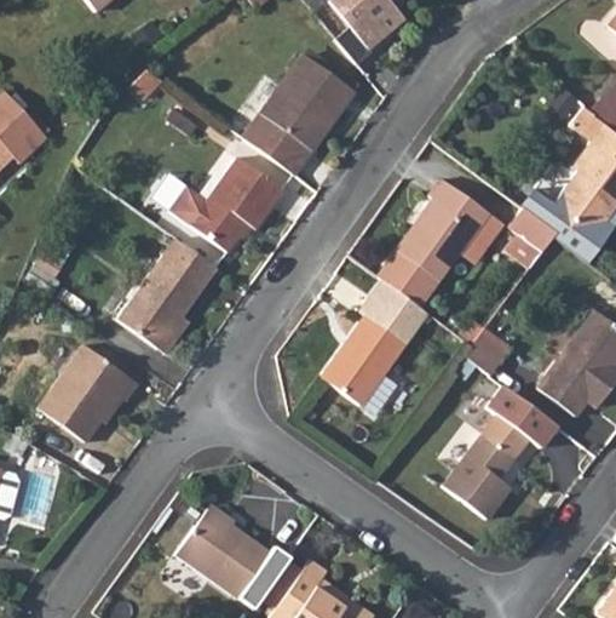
[(333,0),(350,23),(334,35),(355,61),(370,50),(367,45),(404,18),(395,4),(398,0),(333,0)]
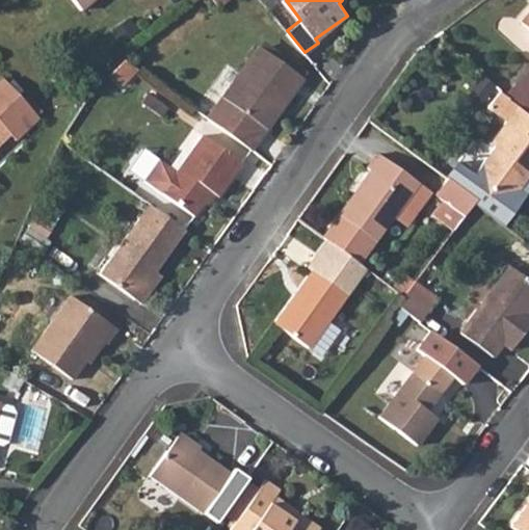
[(303,75),(259,46),(209,123),(252,153),(266,131),(261,127),(279,102),(285,105),(303,75)]
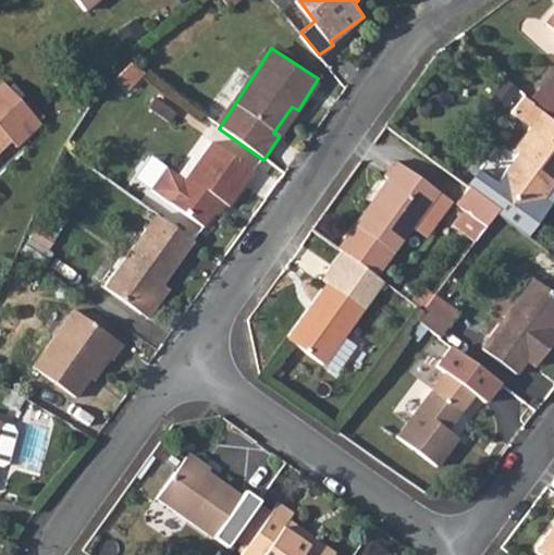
[(553,86),(540,103),(550,112),(553,115),(553,86)]
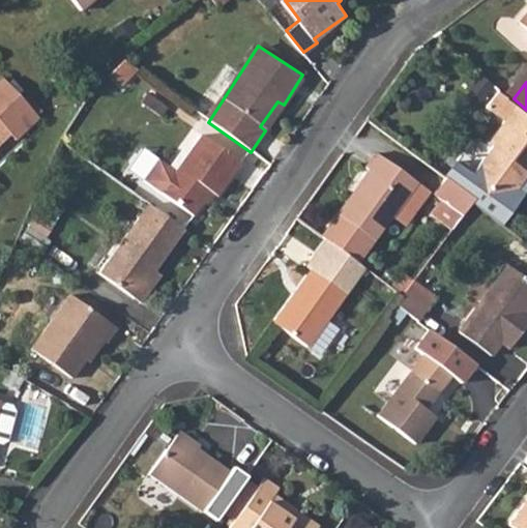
[(0,143),(7,137),(29,114),(0,84),(0,143)]
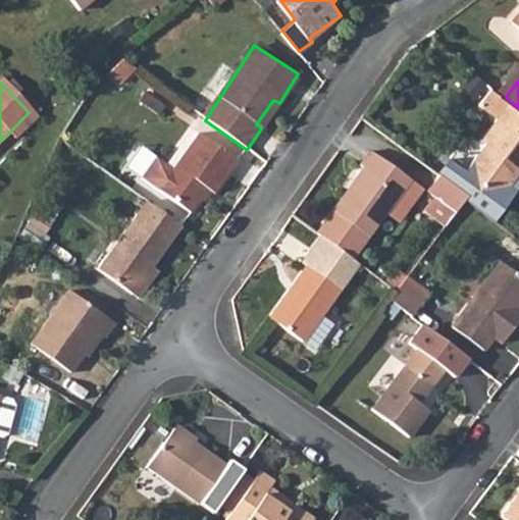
[(477,178),(518,133),(518,108),(515,105),(506,97),(498,90),(485,105),(511,125),(472,174),(477,178)]
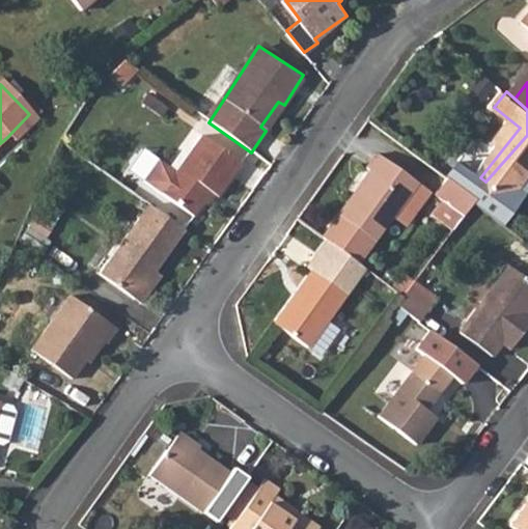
[(243,162),(202,134),(177,172),(160,161),(145,182),(196,216),(213,191),(220,195),(243,162)]
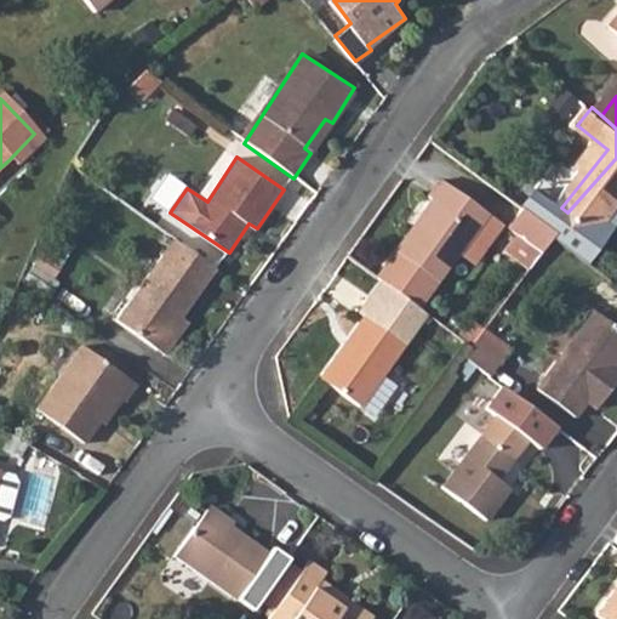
[(567,213),(586,227),(582,233),(605,250),(616,234),(616,225),(615,223),(616,221),(616,158),(567,213)]
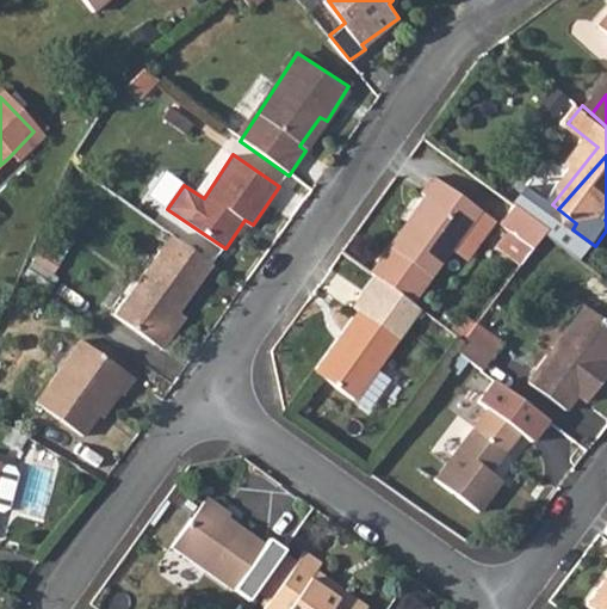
[(426,192),(435,200),(417,225),(414,221),(377,274),(417,303),(485,209),(439,176),(426,192)]
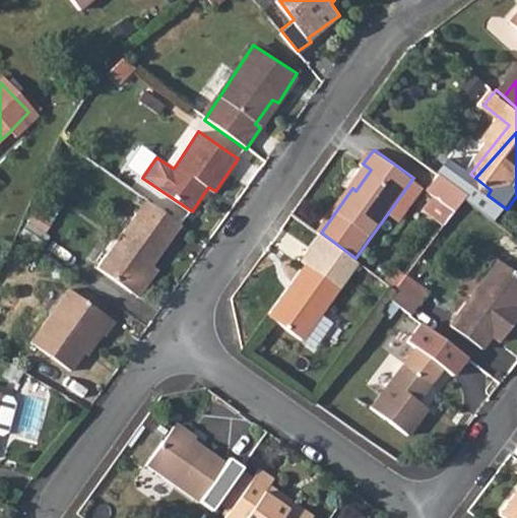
[(474,198),(446,177),(434,193),(462,214),(471,202),(474,198)]
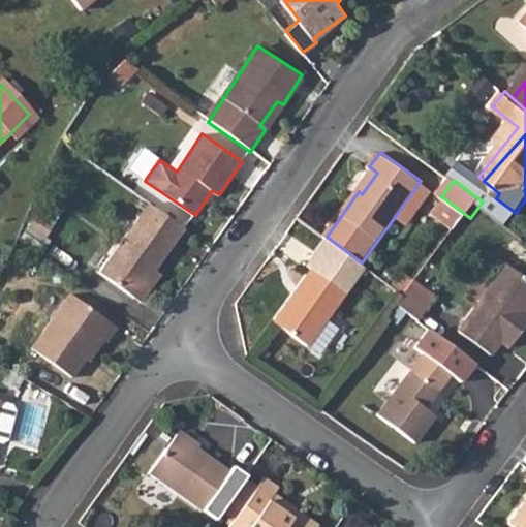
[(124,288),(129,272),(141,252),(152,236),(159,225),(167,217),(153,207),(133,228),(103,273),(124,288)]
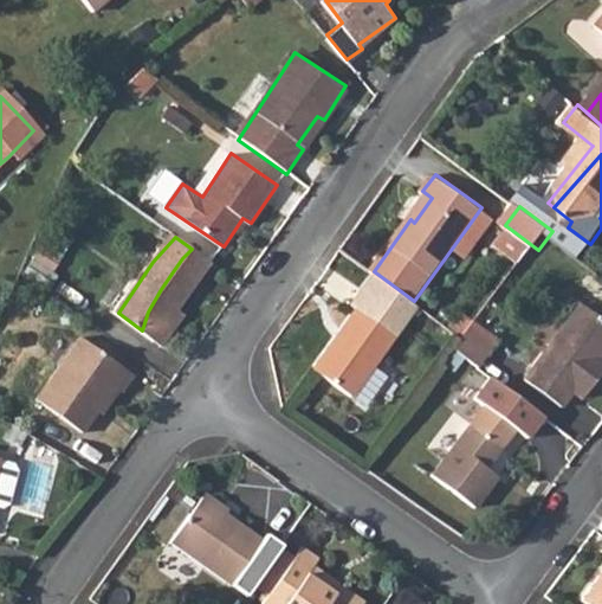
[(148,312),(169,327),(182,306),(213,262),(192,249),(182,258),(174,270),(161,289),(148,312)]
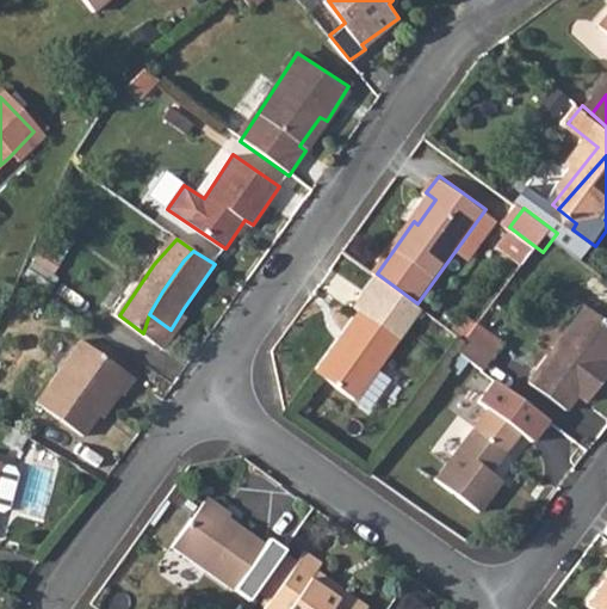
[(324,368),(384,407),(406,381),(383,367),(406,337),(390,325),(402,308),(371,287),(359,302),(367,309),(324,368)]
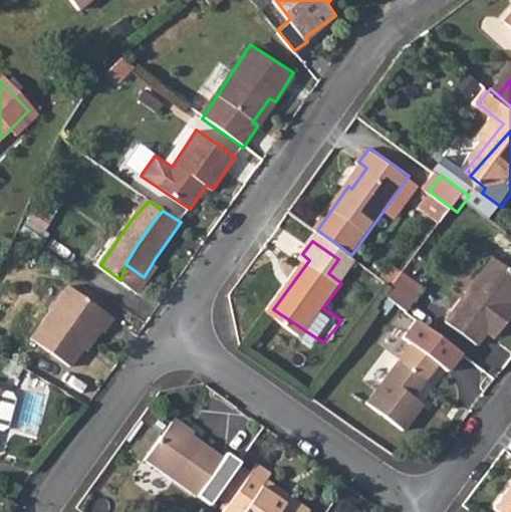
[(452,322),(481,344),(489,334),(498,340),(510,322),(510,266),(500,258),(452,322)]
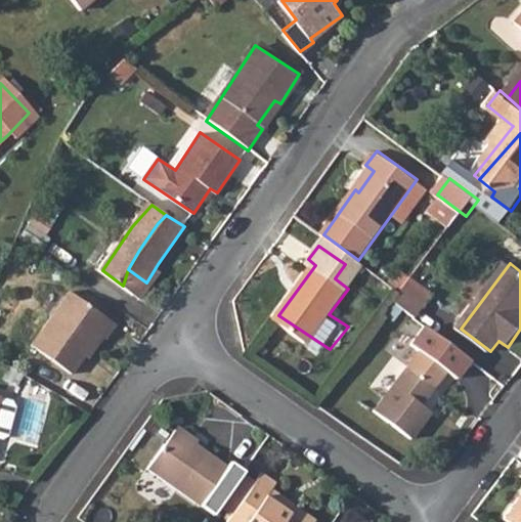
[(123,286),(137,296),(146,283),(128,269),(123,286)]
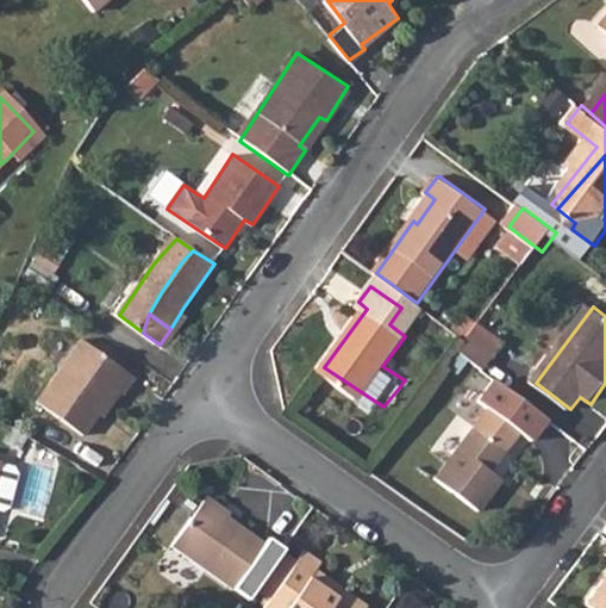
[(137,377),(82,337),(39,401),(87,436),(120,389),(126,394),(137,377)]
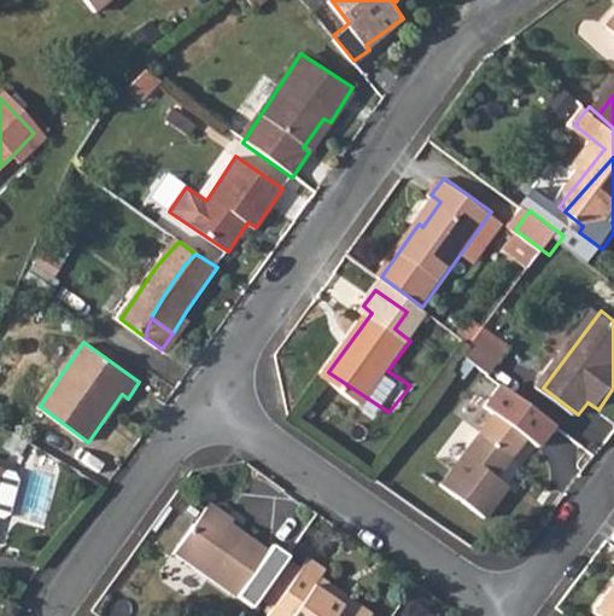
[(468,360),(492,378),(506,361),(481,343),(478,347),(468,360)]
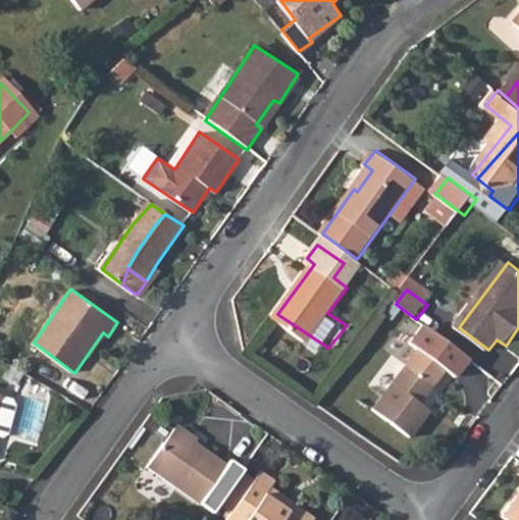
[(469,360),(425,326),(412,345),(420,351),(373,410),(410,438),(430,412),(419,404),(445,370),(455,378),(469,360)]
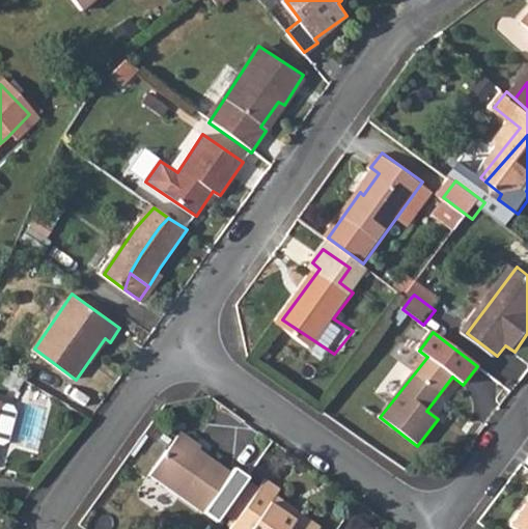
[(0,445),(4,444),(12,417),(9,412),(0,408),(0,445)]
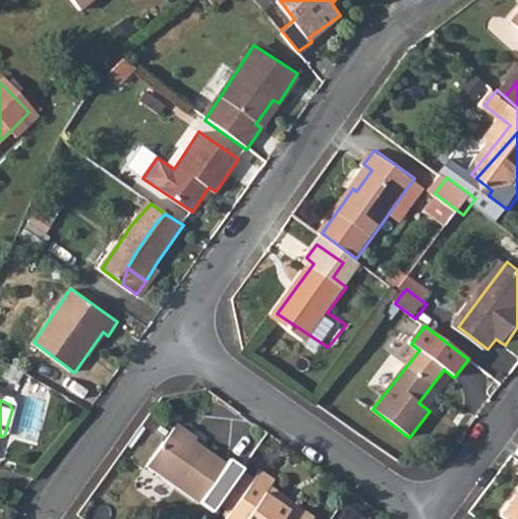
[(148,467),(198,504),(199,503),(212,512),(239,473),(226,465),(227,464),(175,428),(148,467)]
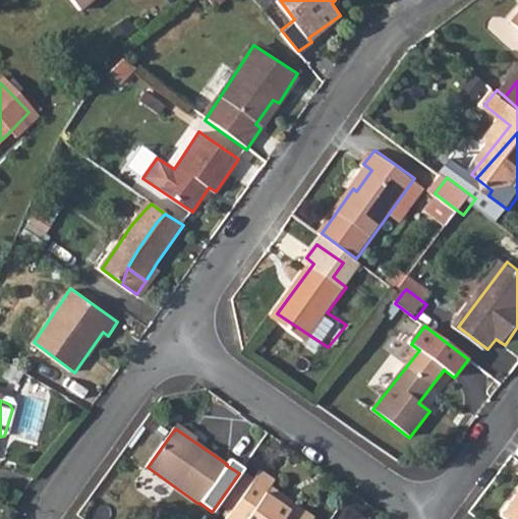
[(227,514),(233,518),(310,518),(313,515),(293,501),(290,506),(267,488),(276,475),(261,464),(227,514)]
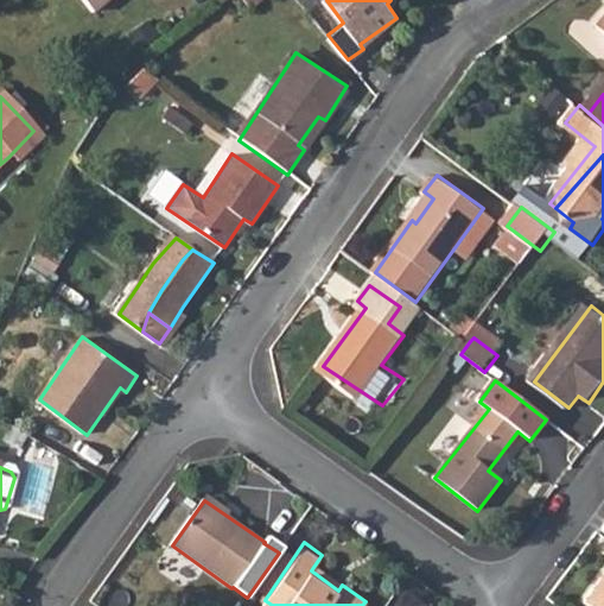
[(603,575),(584,604),(586,605),(603,605),(603,575)]
